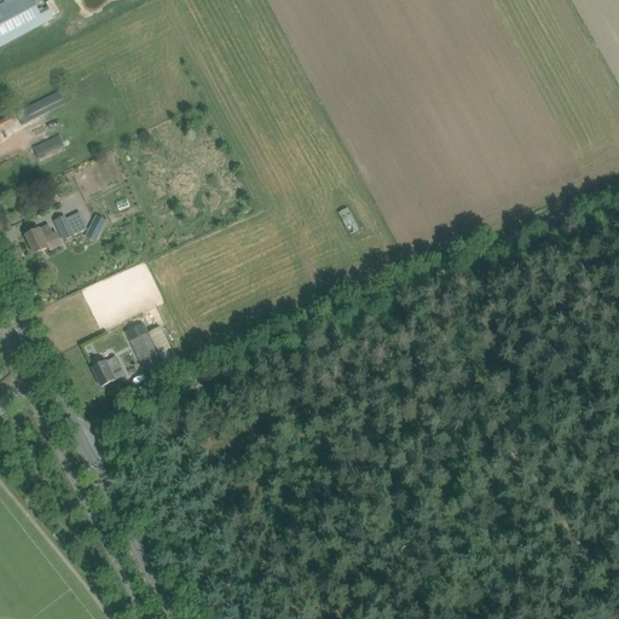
[(9,0),(0,5),(0,47),(3,46),(45,23),(46,23),(51,21),(53,18),(48,9),(40,13),(33,0),(9,0)]
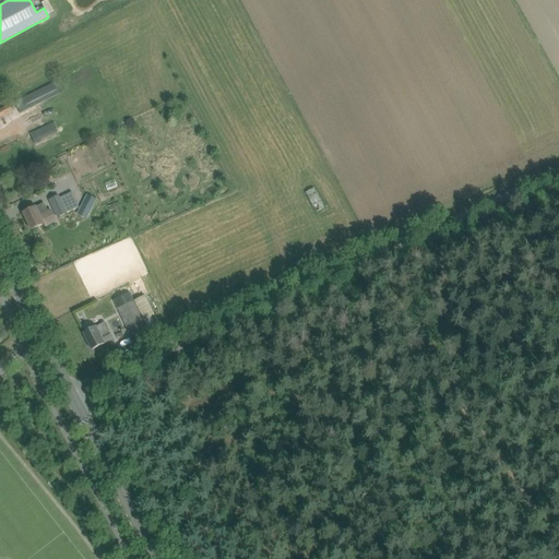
[(21,114),(61,93),(56,83),(15,103),(21,114)]
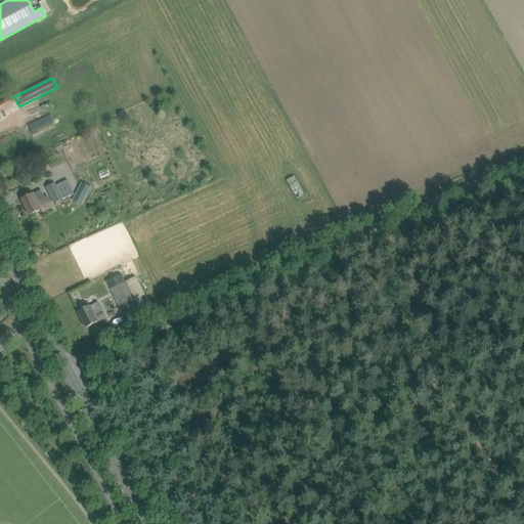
[(0,111),(14,103),(11,98),(0,103),(0,111)]
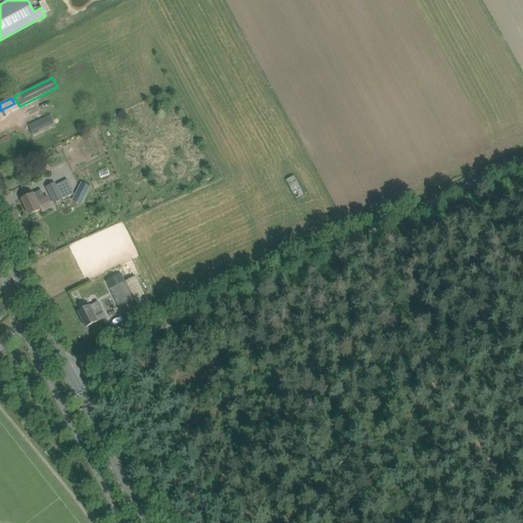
[(50,114),(28,125),(33,135),(55,125),(50,114)]
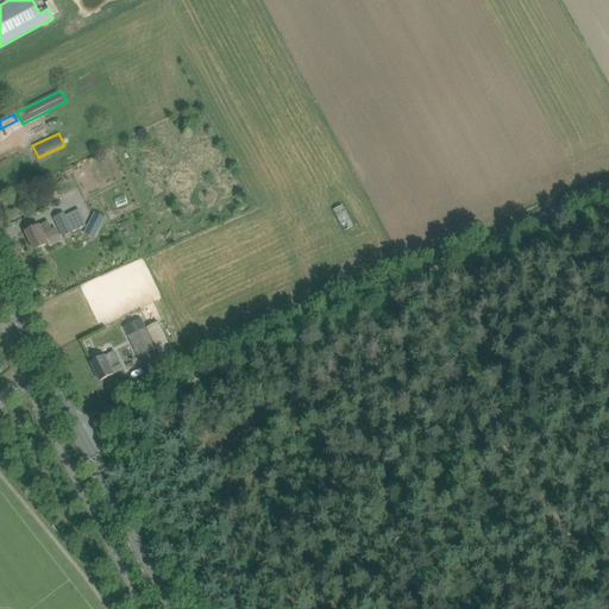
[(341,205),(332,211),(344,231),(353,226),(341,205)]
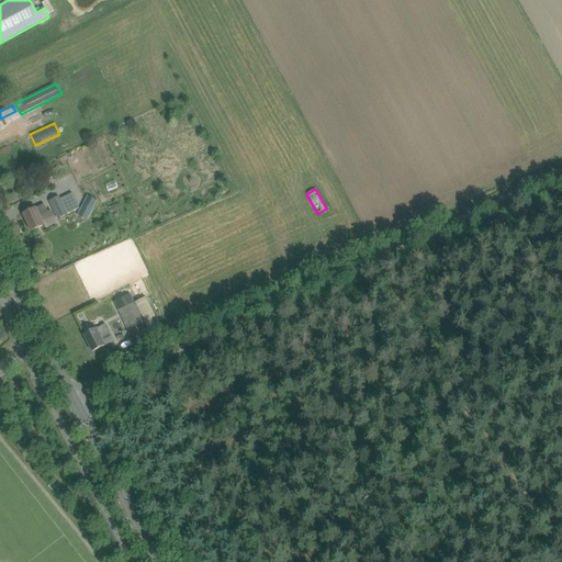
[(60,200),(59,198),(51,201),(59,220),(67,215),(67,214),(79,209),(72,193),(60,200)]
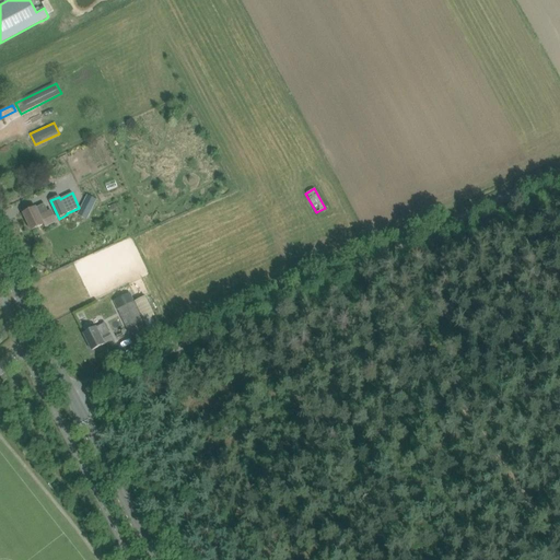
[(86,195),(81,205),(92,210),(97,200),(86,195)]
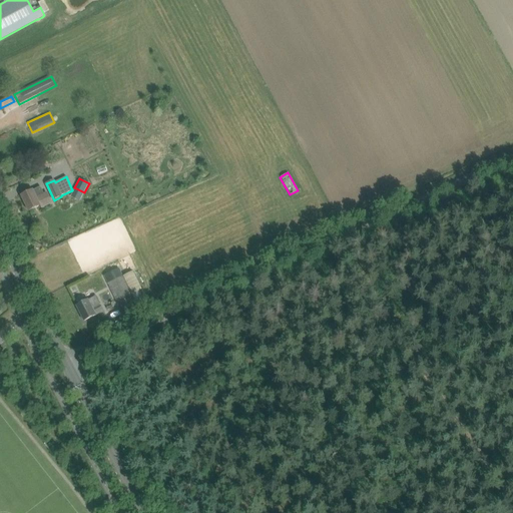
[(33,190),(30,191),(21,195),(29,211),(40,205),(41,207),(52,203),(47,192),(44,194),(40,186),(33,190)]
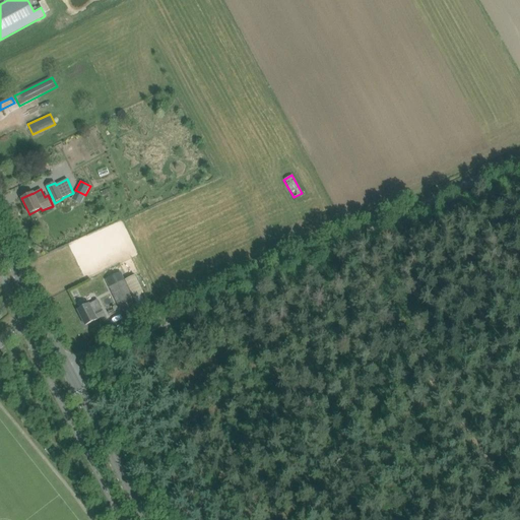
[(114,285),(110,287),(123,315),(137,308),(130,293),(136,289),(130,277),(124,280),(118,267),(108,272),(114,285)]
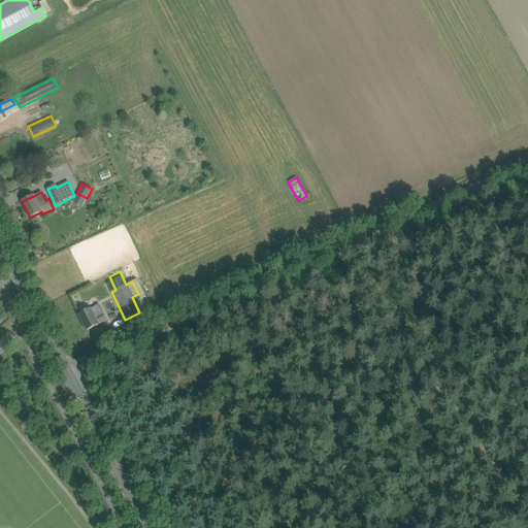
[(85,295),(90,304),(91,306),(97,303),(91,292),(85,295)]
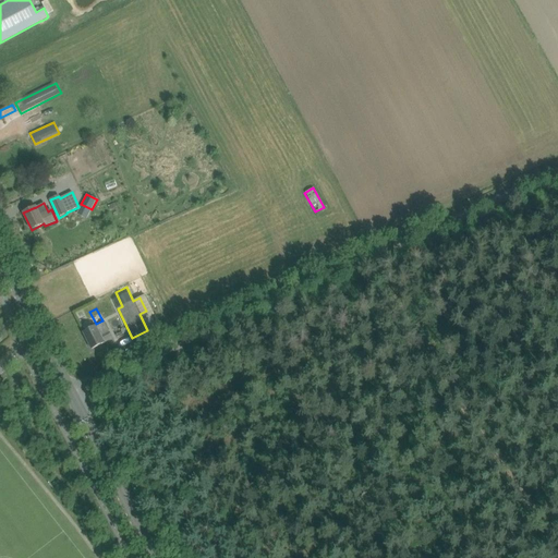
[(112,338),(109,331),(109,330),(105,323),(104,323),(84,332),(92,349),(105,343),(104,342),(112,338)]
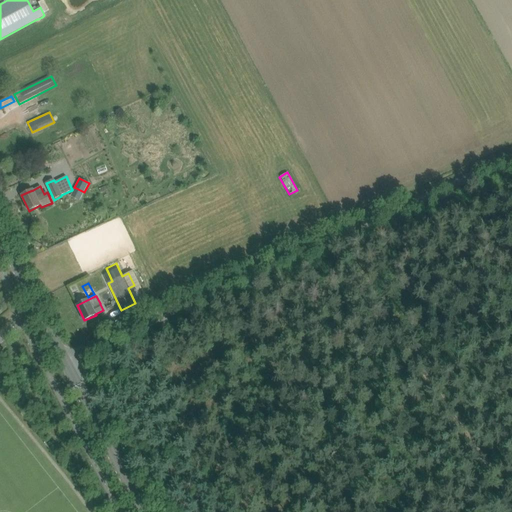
All buildings are outlined.
